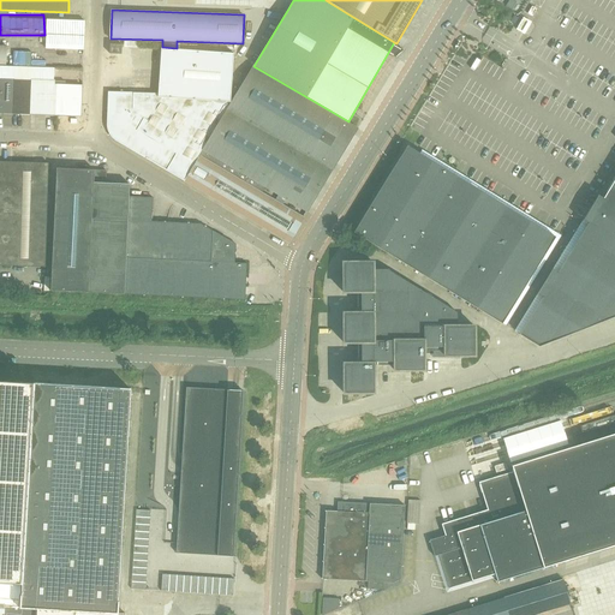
[(525,16),(518,29),(530,35),(536,22),(525,16)]
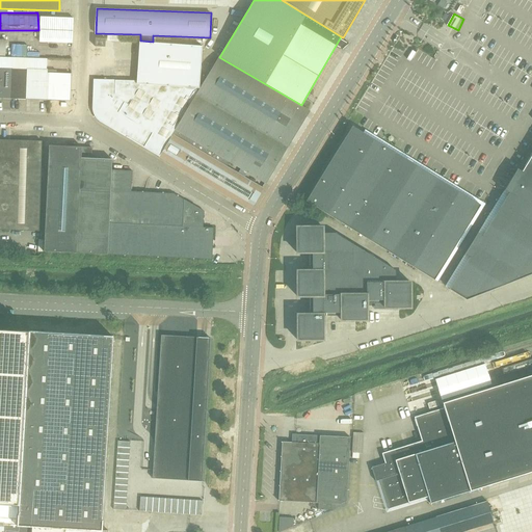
[(74,18),(53,18),(41,17),(40,42),(73,43),(74,18)]
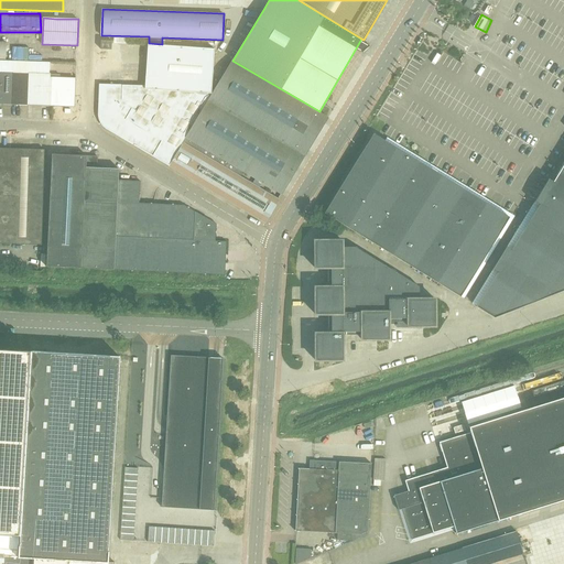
[(101,40),(101,50),(112,50),(112,41),(101,40)]
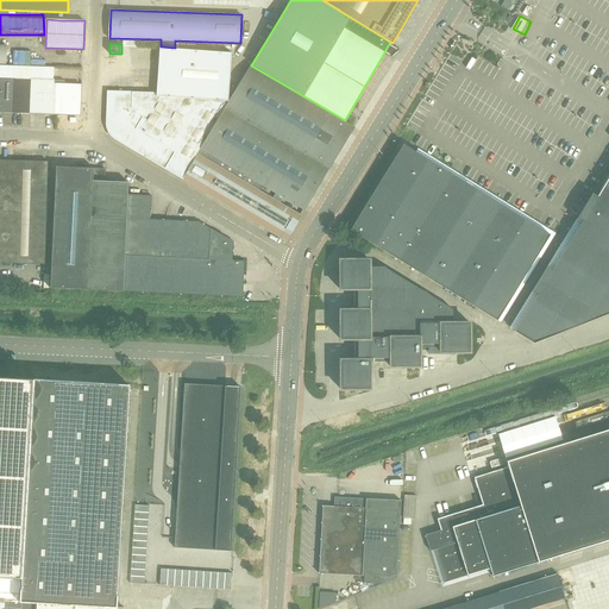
[(159,48),(158,74),(162,74),(220,79),(186,133),(203,143),(231,98),(230,98),(231,50),(175,49),(175,48),(161,46),(161,48),(159,48)]
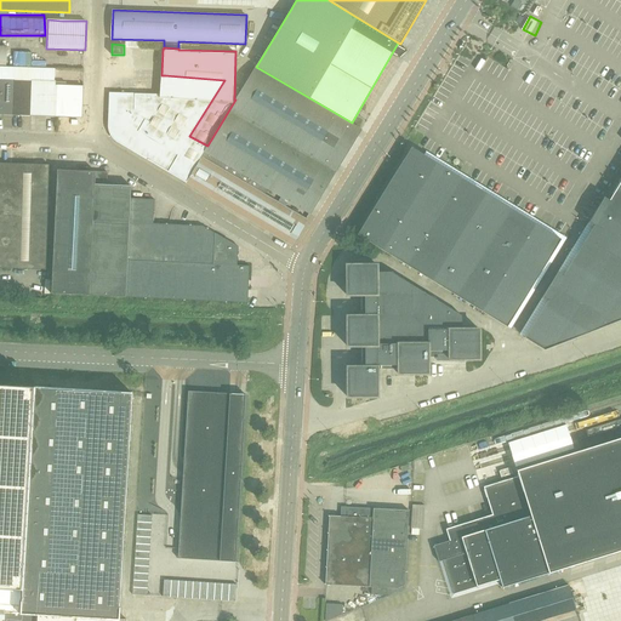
[(0,67),(0,74),(0,79),(13,80),(13,84),(32,85),(57,86),(57,81),(55,81),(55,68),(6,67),(0,67)]
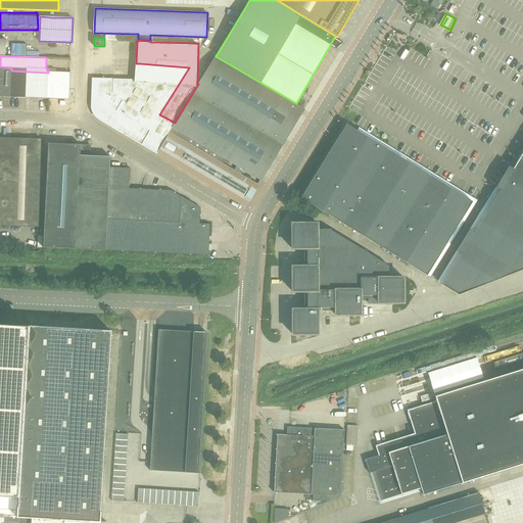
[(175,123),(173,127),(226,158),(260,179),(304,108),(296,103),(216,56),(198,84),(175,123)]
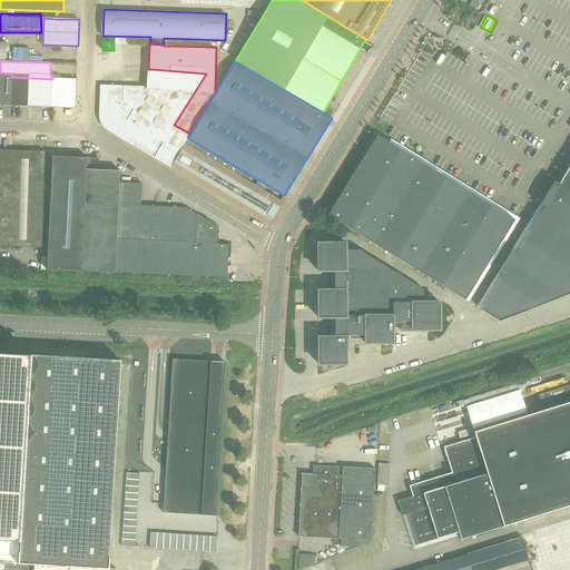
[(99,116),(99,117),(100,120),(100,121),(102,125),(104,126),(105,127),(107,128),(109,130),(146,153),(150,145),(154,146),(158,139),(164,143),(169,131),(166,129),(169,123),(174,125),(206,74),(151,69),(148,69),(147,87),(150,87),(150,90),(137,111),(134,109),(125,118),(115,108),(121,101),(118,98),(111,106),(99,114),(99,115),(99,116)]
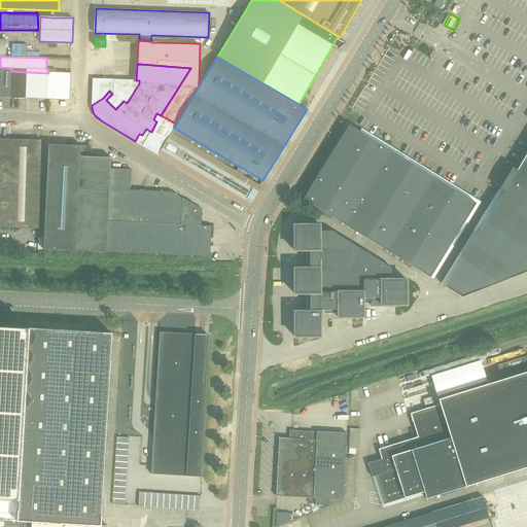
[(0,67),(0,97),(11,98),(11,71),(11,68),(0,67)]
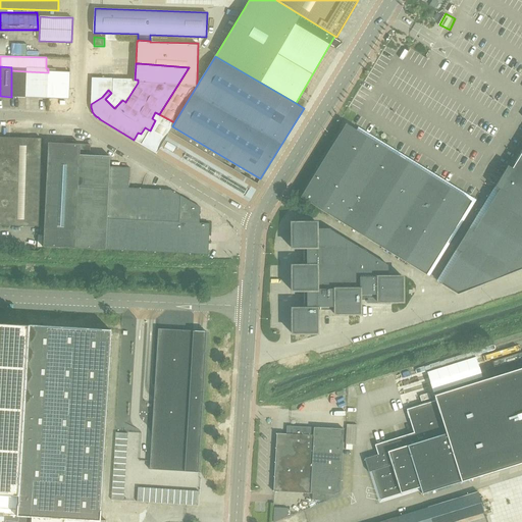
[(48,72),(47,98),(69,99),(70,73),(55,72),(55,69),(48,68),(48,72)]
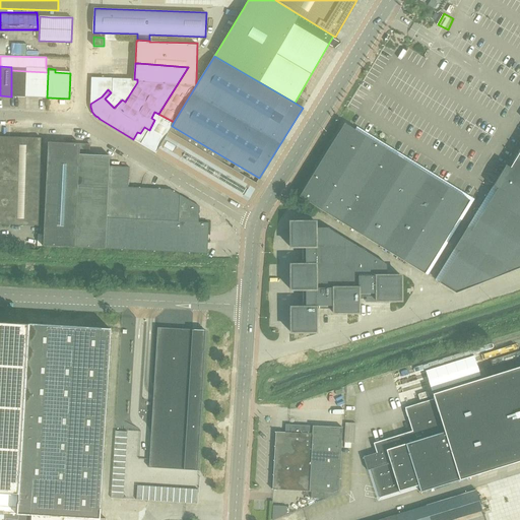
[(11,70),(11,96),(25,98),(26,71),(11,70)]
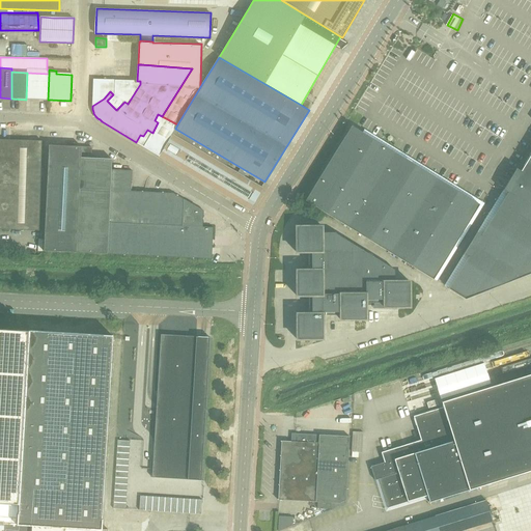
[(27,73),(26,100),(48,100),(49,74),(27,73)]
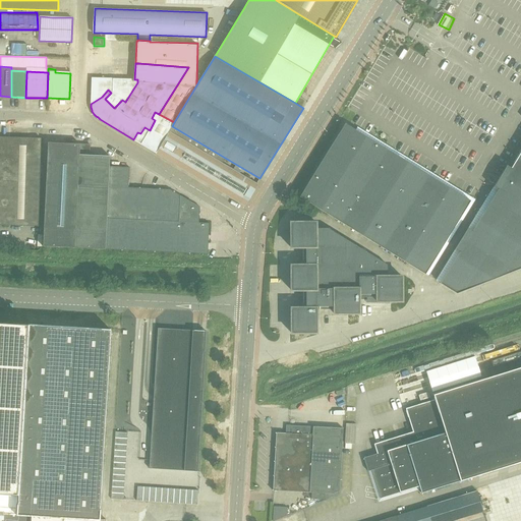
[(91,103),(91,104),(102,97),(108,90),(111,93),(105,99),(114,108),(122,100),(125,102),(137,82),(137,79),(134,79),(113,78),(92,77),(91,103)]
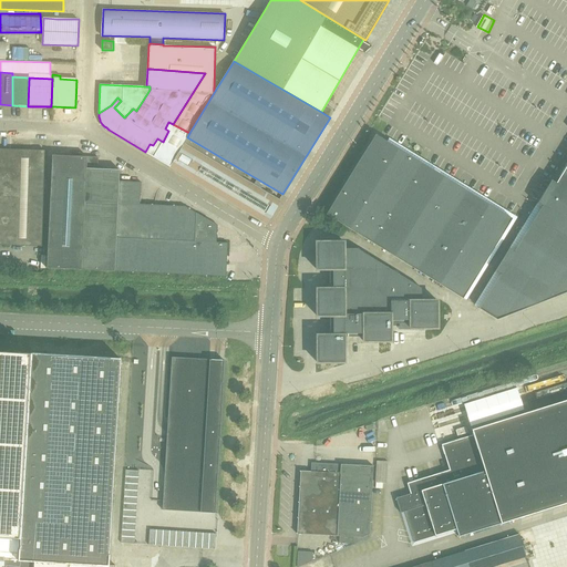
[(150,144),(145,152),(169,166),(187,137),(189,133),(173,124),(168,122),(165,129),(168,131),(163,142),(157,138),(153,145),(150,144)]
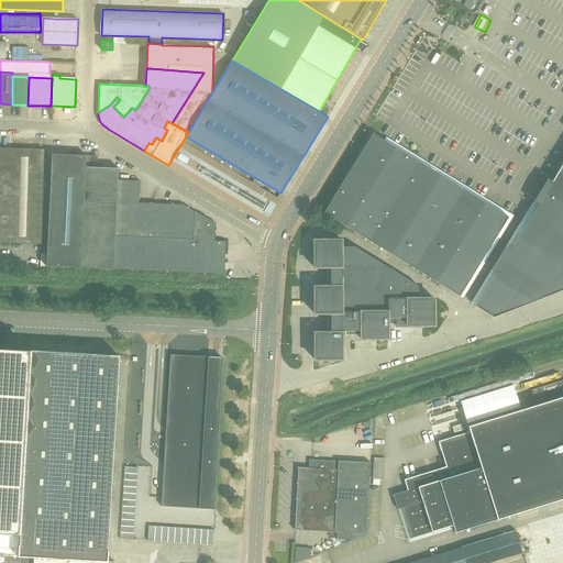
[(370,240),(418,161),(373,133),(323,212),(370,240)]
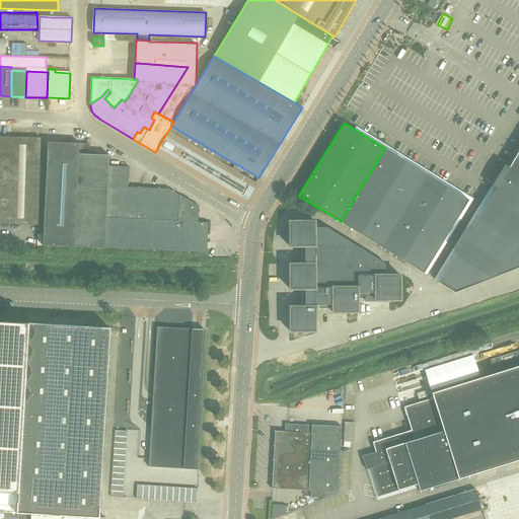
[(171,126),(156,153),(244,205),(256,182),(221,162),(224,157),(171,126)]
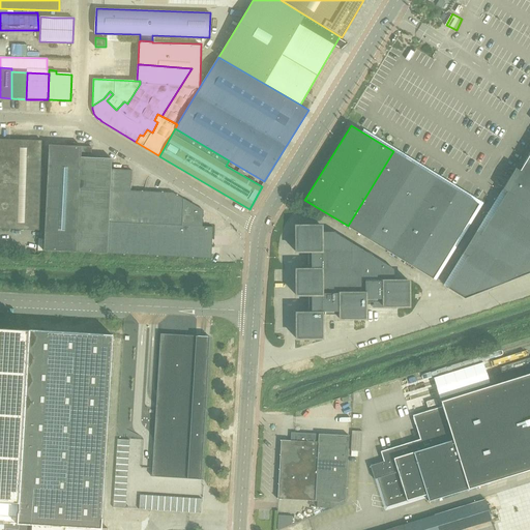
[(0,228),(39,230),(41,176),(43,176),(43,167),(41,166),(42,140),(0,138),(0,228)]
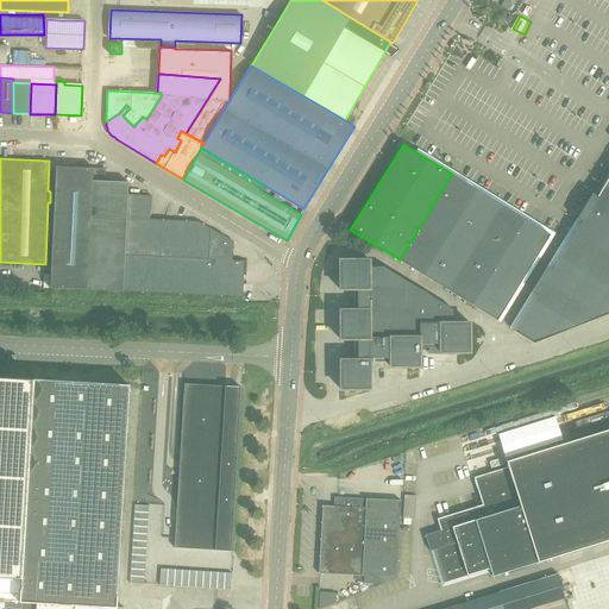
[(51,286),(70,287),(77,168),(56,167),(51,286)]
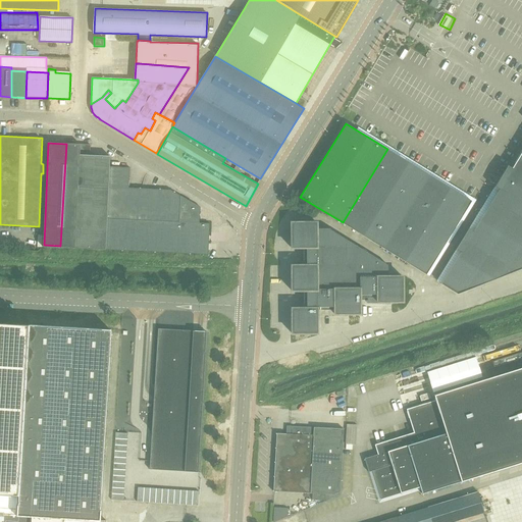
[(66,144),(60,246),(74,247),(74,248),(208,254),(210,222),(200,222),(200,207),(171,190),(129,188),(131,167),(110,166),(110,156),(80,154),(81,144),(66,144)]
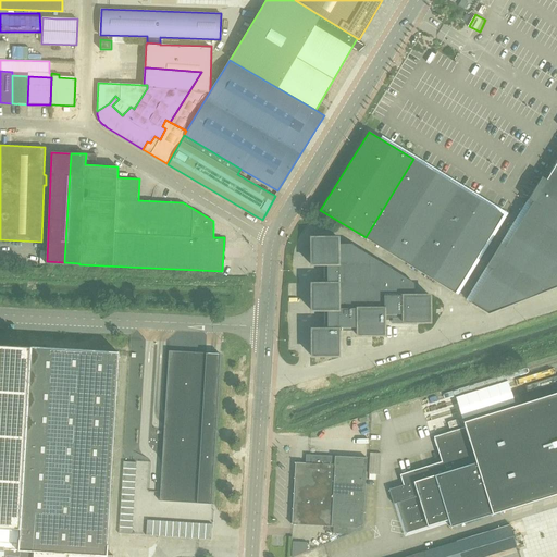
[(458,186),(413,159),(366,237),(410,265),(458,186)]
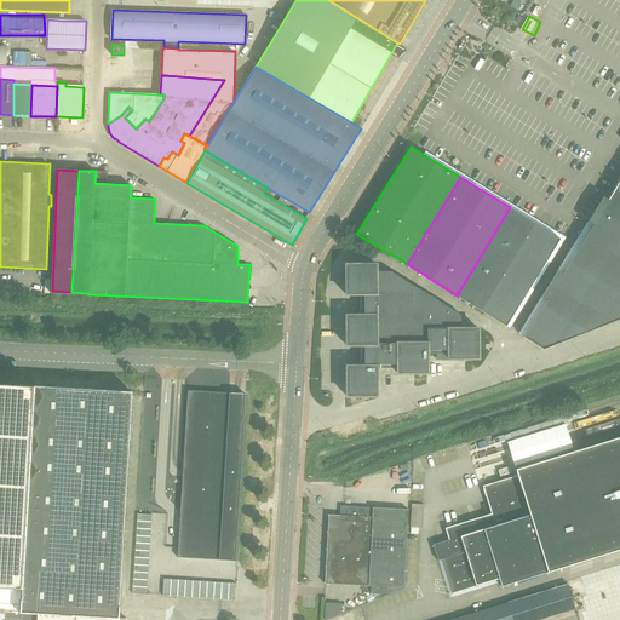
[(592,225),(584,237),(619,259),(619,191),(615,188),(608,199),(603,196),(587,223),(592,225)]
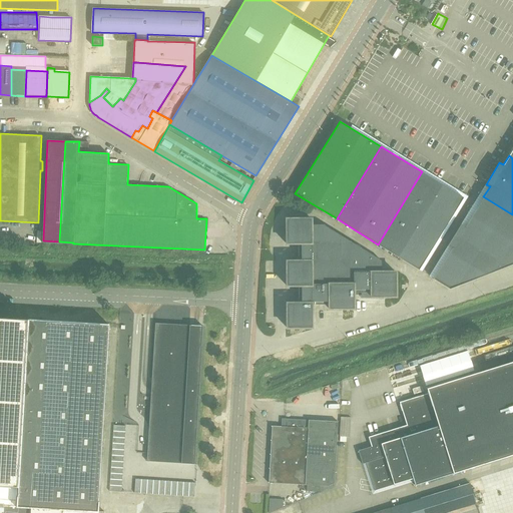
[(463,197),(422,171),(378,244),(419,270),(463,197)]
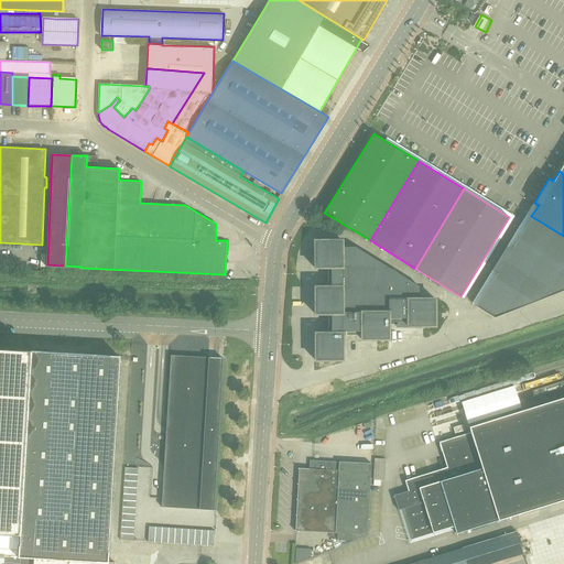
[(563,236),(531,216),(511,249),(508,246),(492,270),(497,272),(476,306),(494,317),(563,289),(563,236)]
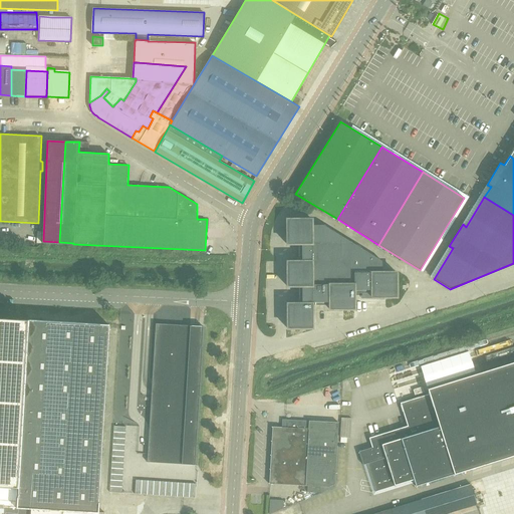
[(371,292),(371,297),(397,297),(397,272),(381,272),(381,260),(323,225),(312,225),(311,219),(287,219),(287,244),(298,244),(298,261),(287,261),(287,286),(299,286),(299,303),(287,303),(287,328),(312,327),(312,304),(329,304),(329,309),(354,308),(354,292),(371,292)]
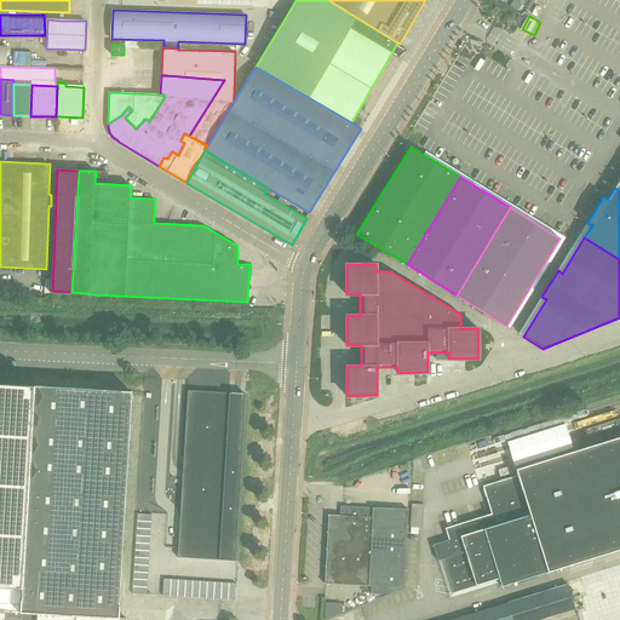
[(0,619),(126,619),(126,618),(119,618),(132,391),(34,385),(0,383),(0,619)]
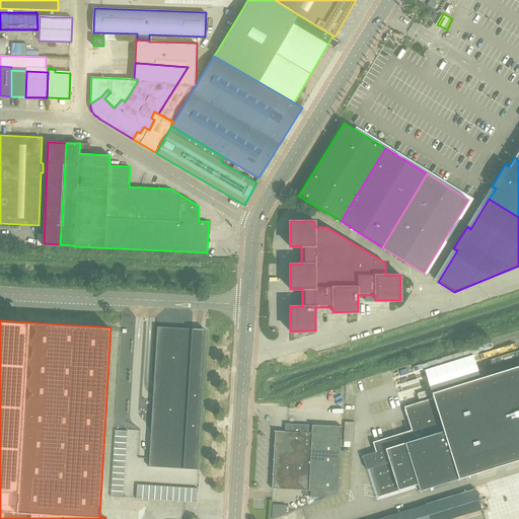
[(154,459),(150,458),(150,465),(152,466),(152,467),(197,469),(205,329),(157,326),(149,445),(154,449),(154,459)]
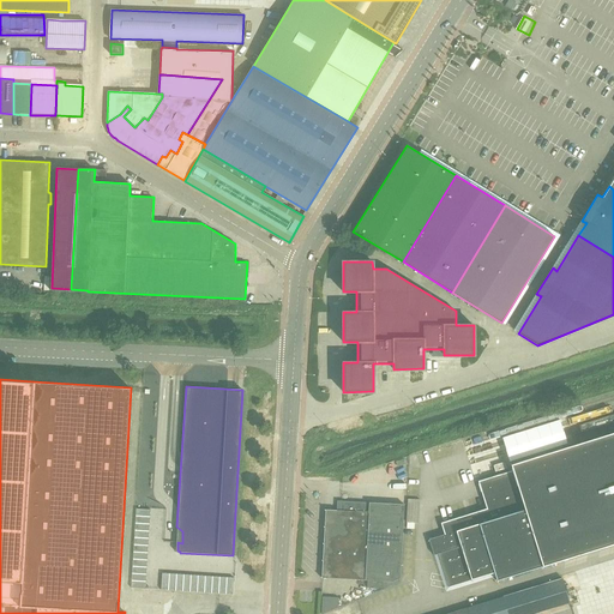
[(497,582),(613,543),(613,432),(510,464),(512,470),(477,481),(486,509),(440,523),(444,535),(428,540),(433,555),(438,554),(447,588),(494,573),(497,582)]
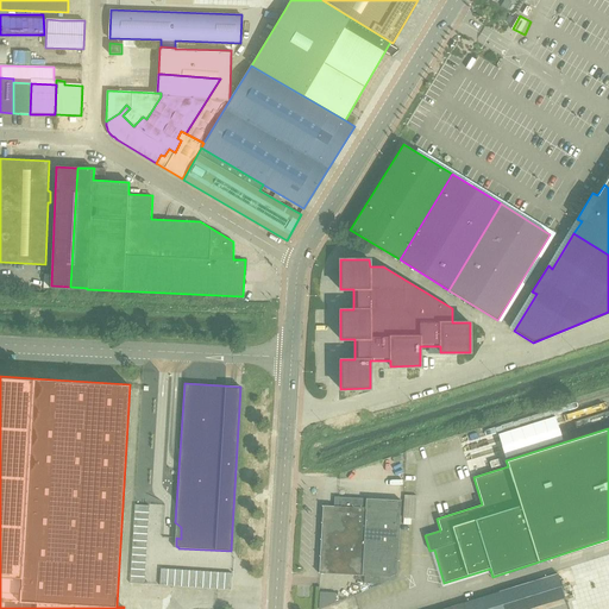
[(324,506),(320,572),(364,575),(363,582),(378,582),(378,576),(390,577),(397,573),(401,500),(340,496),(339,506),(324,506)]
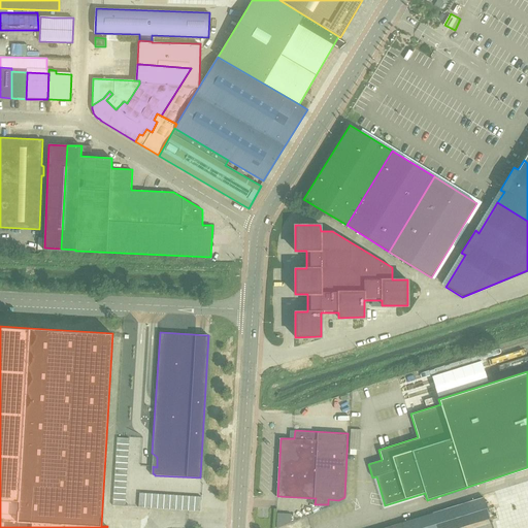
[(485,497),(463,503),(470,524),(491,518),(485,497)]
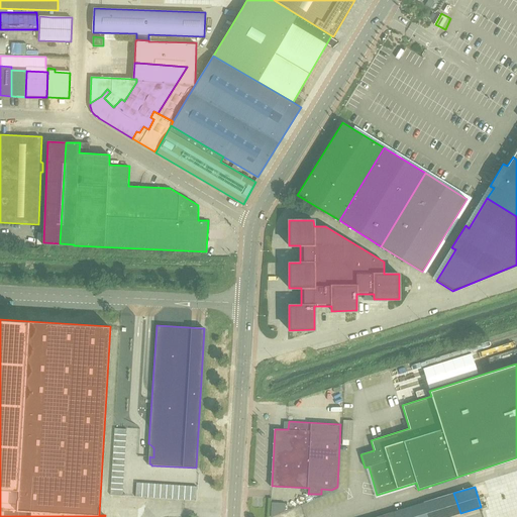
[(453,493),(434,499),(439,516),(447,516),(460,513),(453,493)]
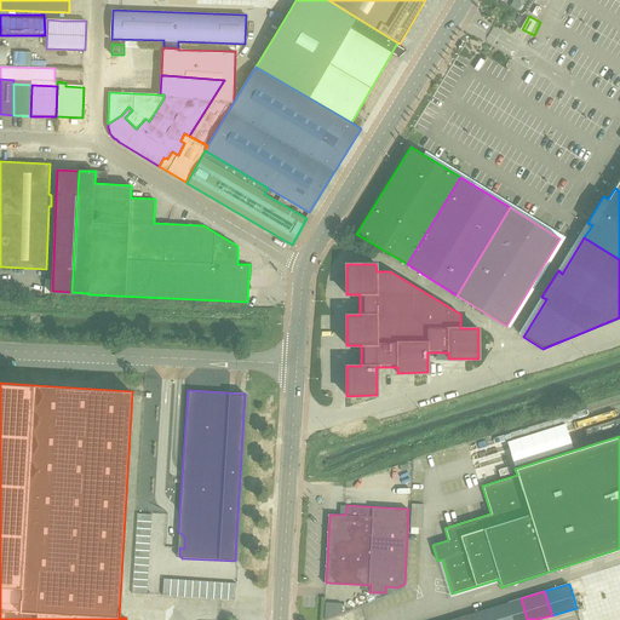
[(527,619),(521,598),(507,603),(511,619),(527,619)]
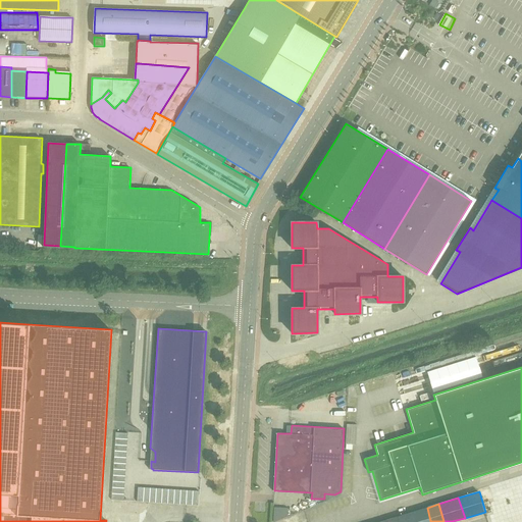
[(430,521),(427,508),(398,517),(399,521),(430,521)]
